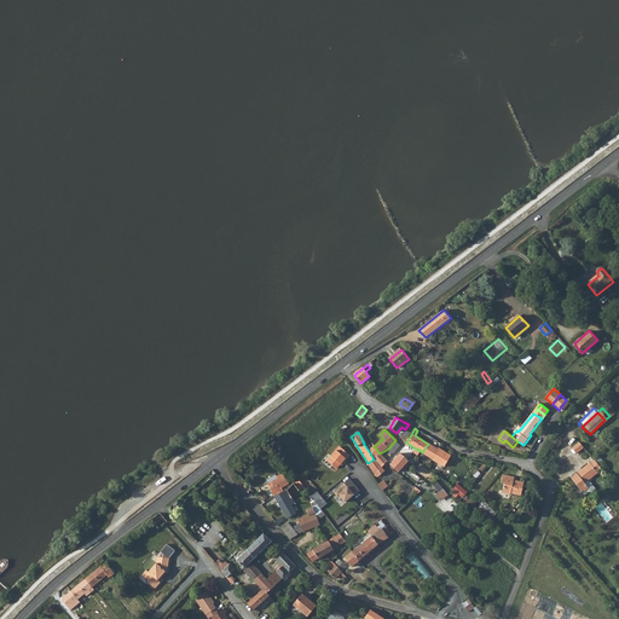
[(431,445),(434,439),(432,438),(428,444),(422,452),(433,460),(438,450),(431,445)]
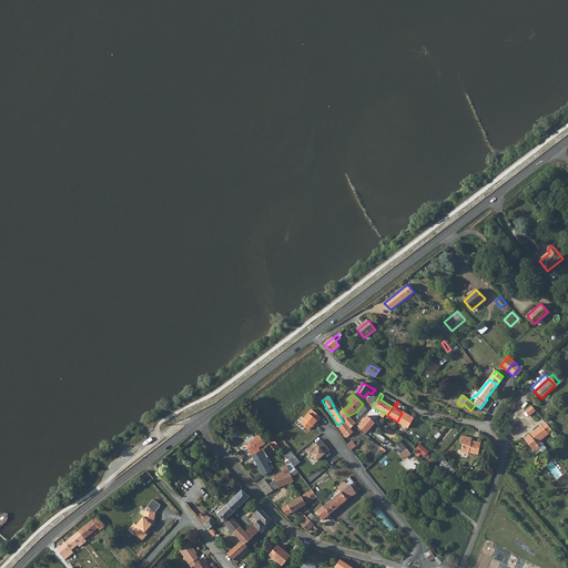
[(363,404),(356,412),(361,417),(367,409),(363,404)]
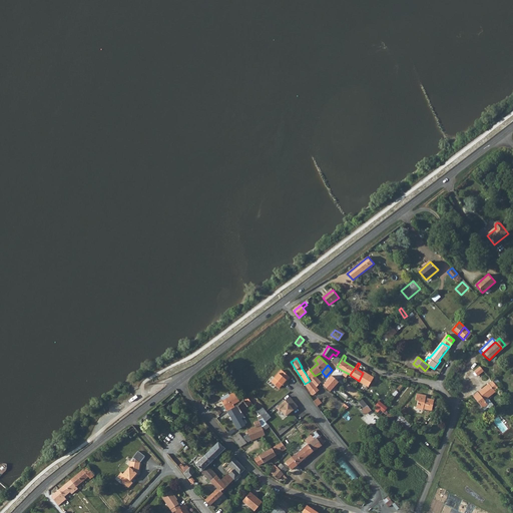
[(482,372),(478,368),(473,373),(477,377),(482,372)]
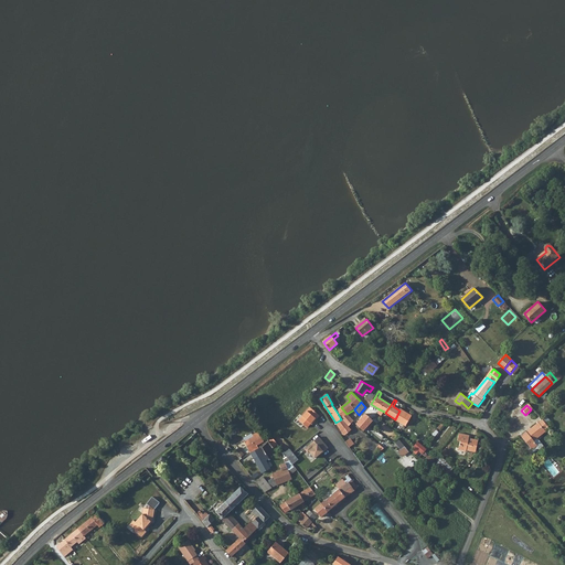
[(347,414),(341,407),(337,412),(341,419),(347,414)]
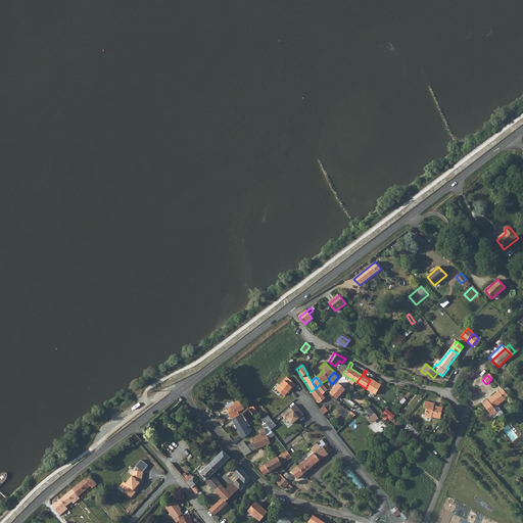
[(287,378),(277,389),(285,396),(289,391),(290,392),(296,385),(287,378)]
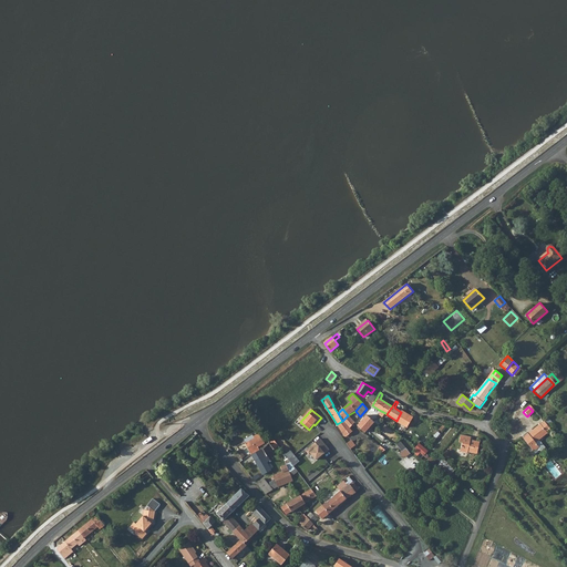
[(414,418),(402,411),(401,412),(397,421),(395,421),(408,428),(414,418)]
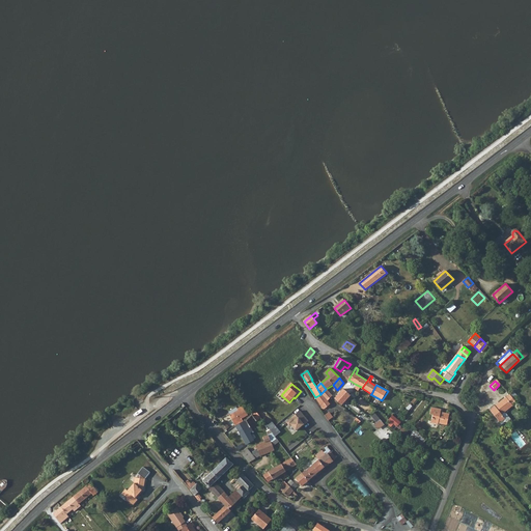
[(345,387),(335,399),(342,406),(353,392),(345,387)]
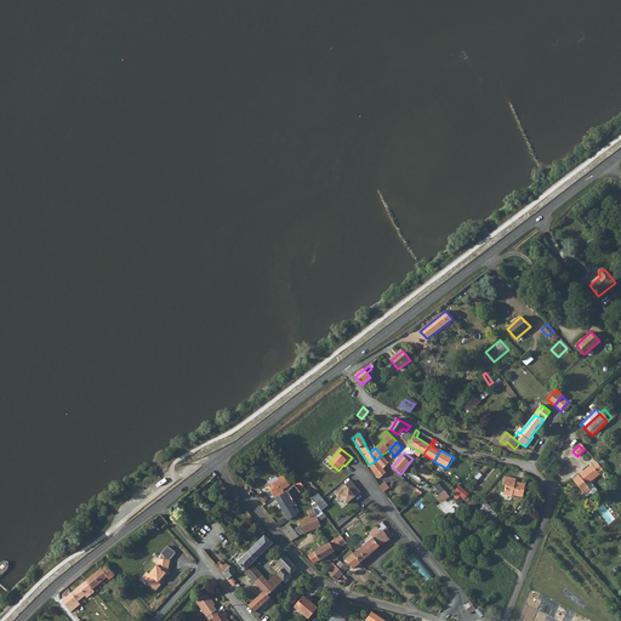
[(389,463),(381,455),(375,461),(369,465),(376,476),(376,478),(379,479),(387,473),(383,469),(389,463)]
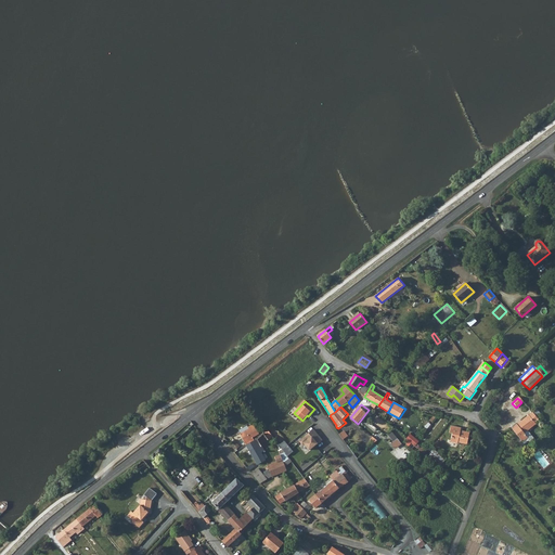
[(517,425),(513,429),(525,442),(530,438),(526,434),(540,421),(532,412),(521,422),(523,423),(518,426),(517,425)]
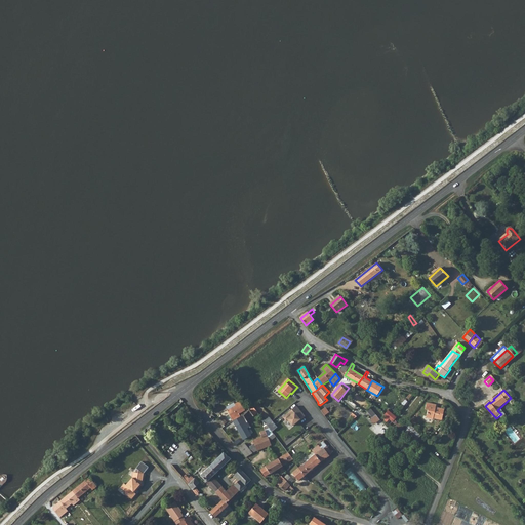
[(246,411),(241,402),(236,405),(237,407),(228,411),(234,422),(241,417),(240,414),(246,411)]
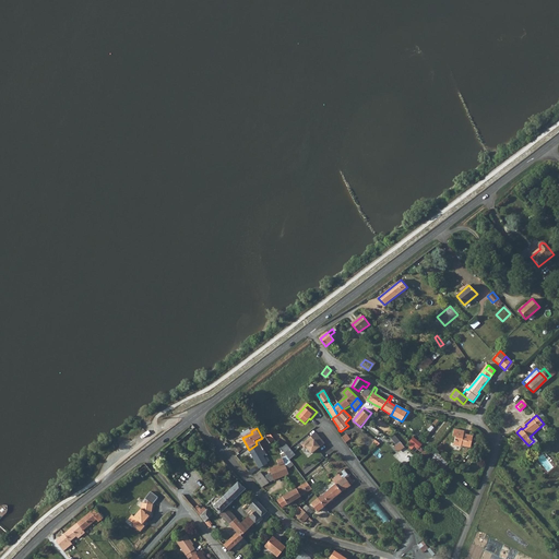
[(474,439),(476,437),(468,429),(463,435),(465,437),(459,443),(463,449),(465,448),(472,454),(480,445),(474,439)]
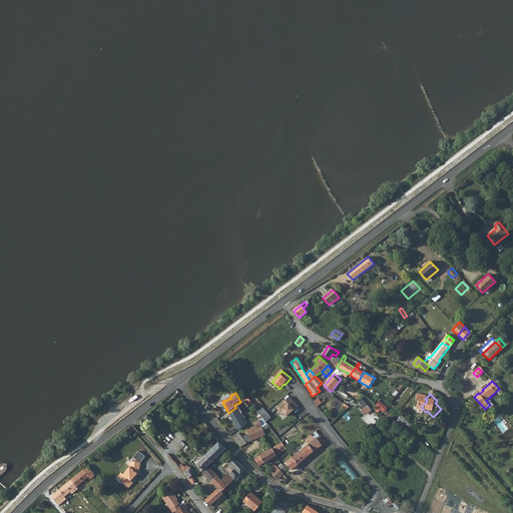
[(297,406),(290,396),(276,407),(285,416),(297,406)]
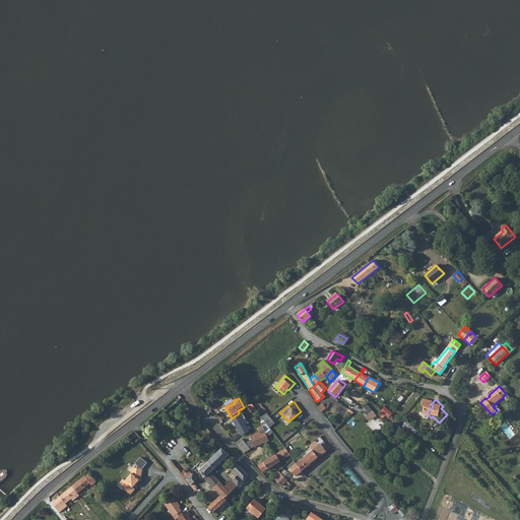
[(252,413),(256,409),(251,402),(247,406),(252,413)]
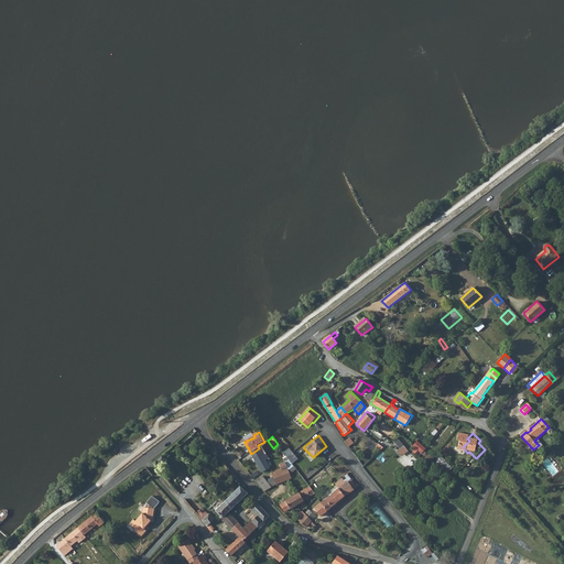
[(415,438),(411,444),(422,454),(426,448),(415,438)]
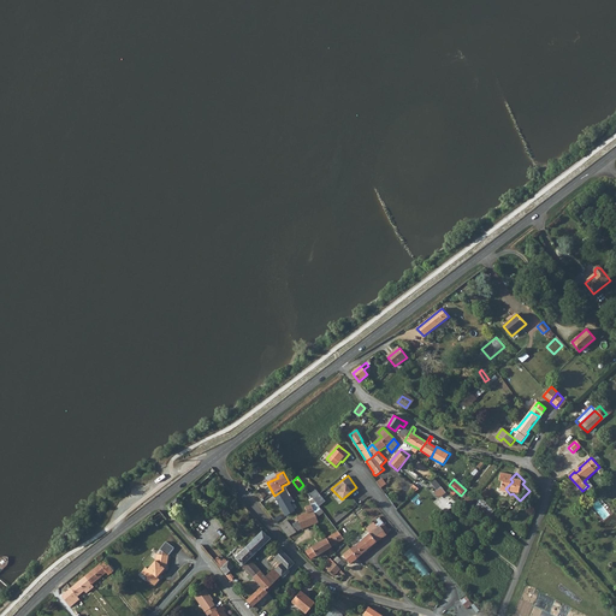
[(289,495),(294,501),(294,502),(303,495),(298,490),(292,481),(286,489),(289,495)]
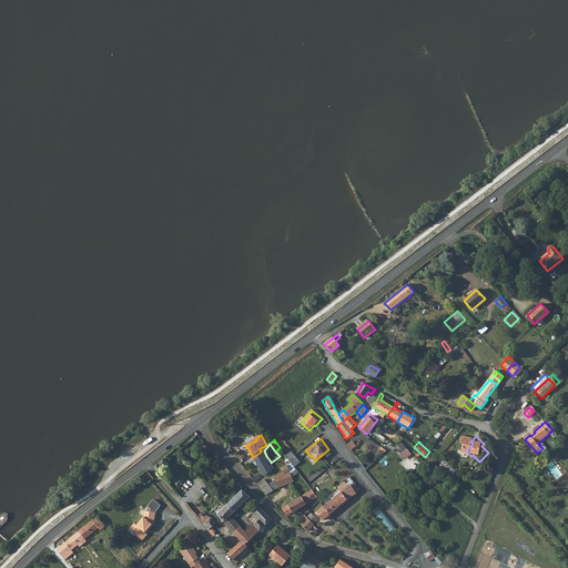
[(246,458),(240,450),(235,455),(242,463),(243,463),(242,460),(246,458)]
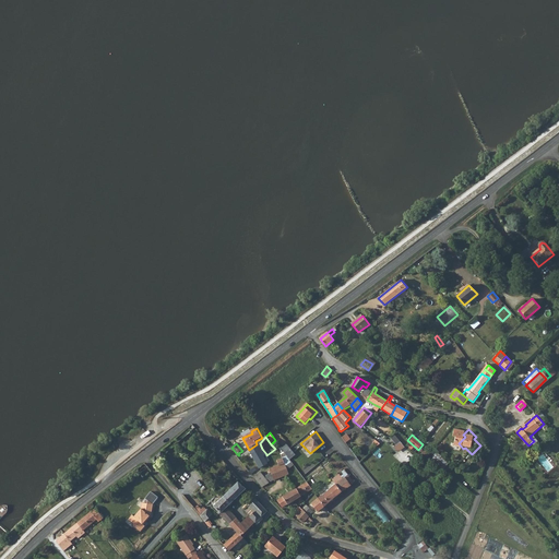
[(251,454),(262,449),(260,443),(258,445),(257,444),(249,450),(251,454)]
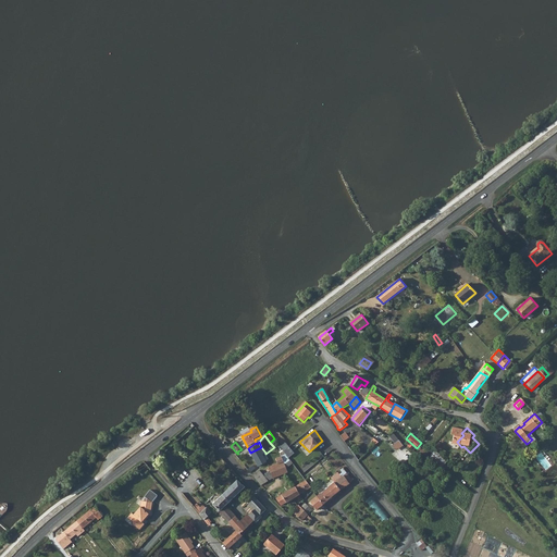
[(404,462),(412,455),(404,445),(395,454),(404,462)]
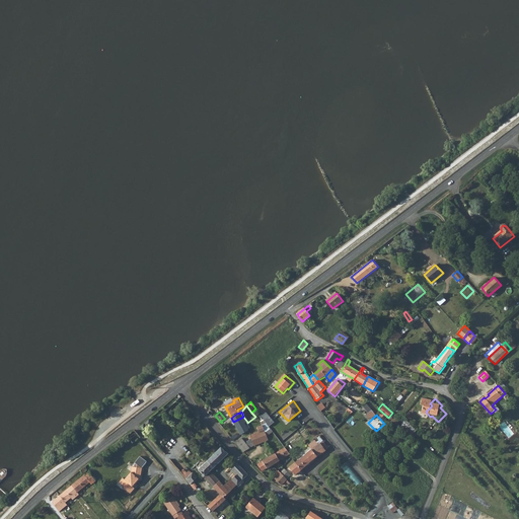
[(244,423),(247,422),(243,417),(233,422),(235,425),(241,435),(248,432),(244,423)]
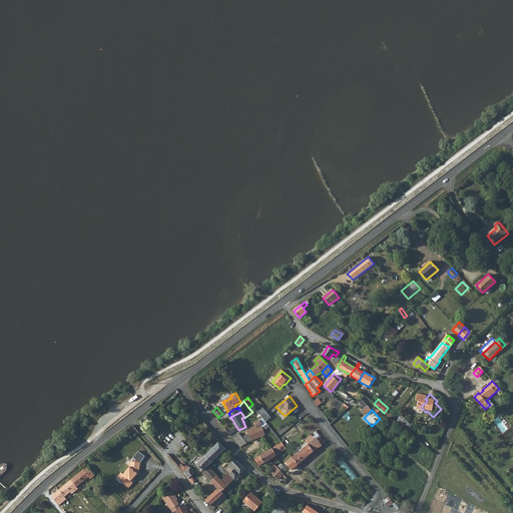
[(263,415),(267,421),(272,418),(268,412),(263,415)]
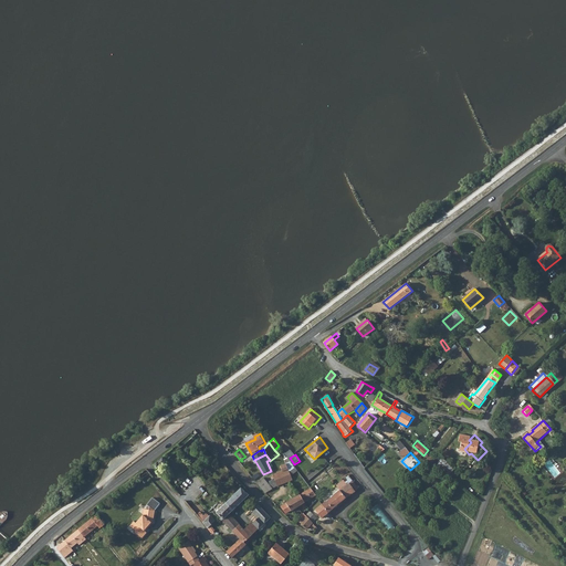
[(166,461),(163,458),(154,465),(157,469),(166,461)]
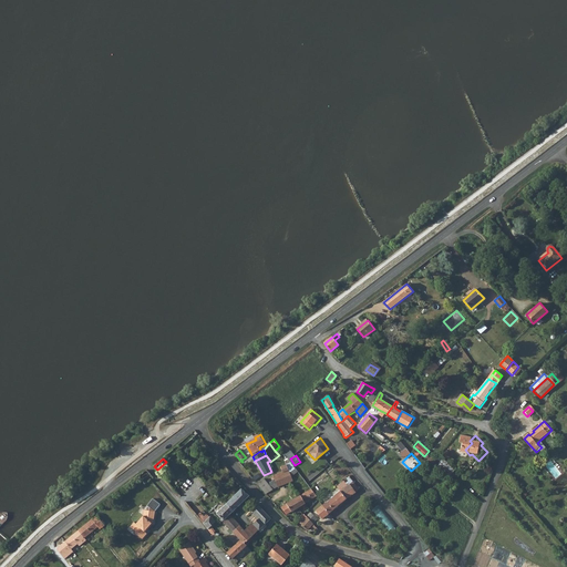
[(443,460),(437,466),(451,477),(455,471),(443,460)]
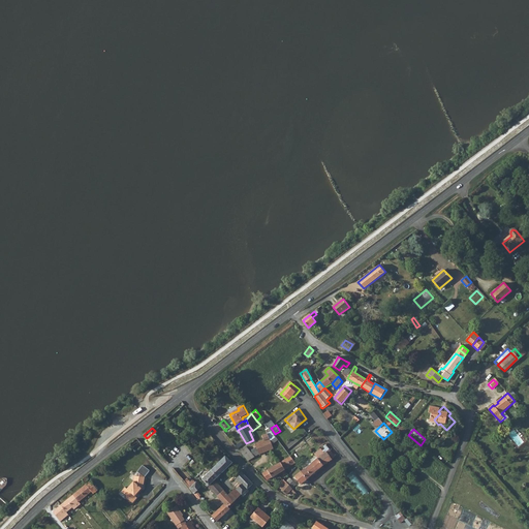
[(457,440),(460,438),(454,431),(450,434),(457,440)]
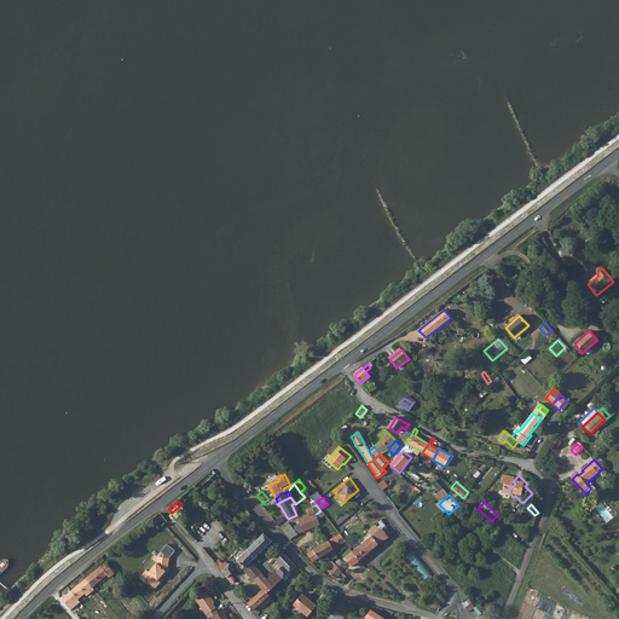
[(160,528),(169,522),(161,513),(152,520),(160,528)]
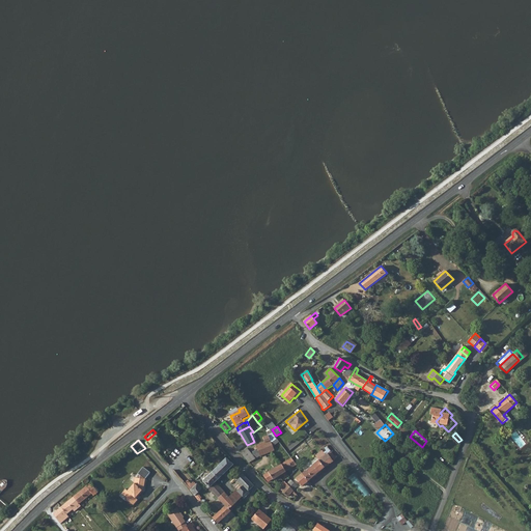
[(256,446),(257,447),(260,456),(261,458),(262,457),(261,456),(275,451),(273,445),(275,444),(277,445),(280,443),(277,440),(272,443),(271,440),(266,442),(256,446)]
